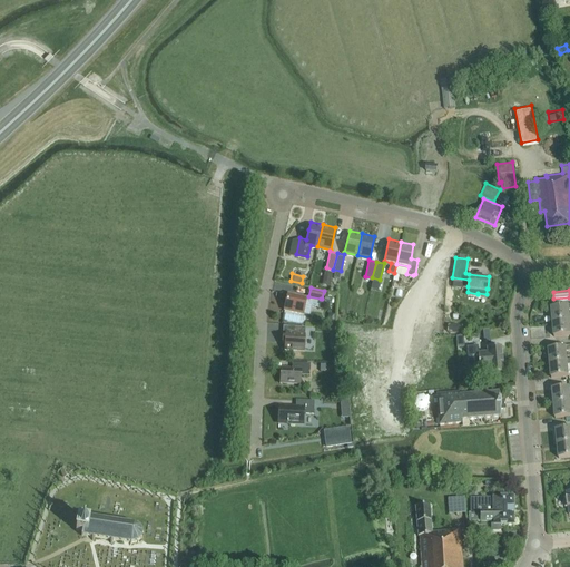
[(288,291),(284,308),(303,312),(303,311),(310,312),(312,304),(320,305),(321,299),(308,296),(306,296),(306,295),(288,291)]
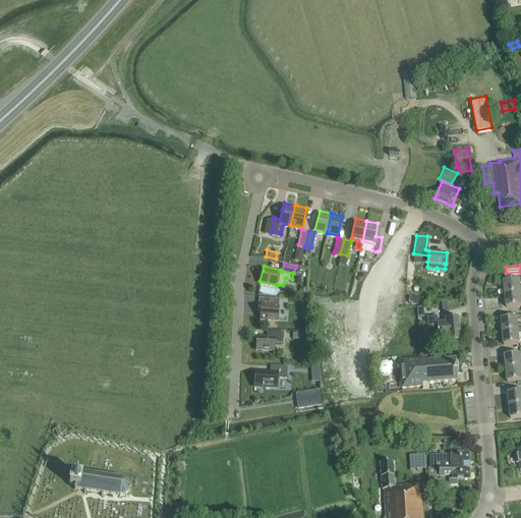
[(520,290),(520,289),(520,281),(520,280),(520,276),(519,276),(519,278),(504,279),(505,292),(520,290)]
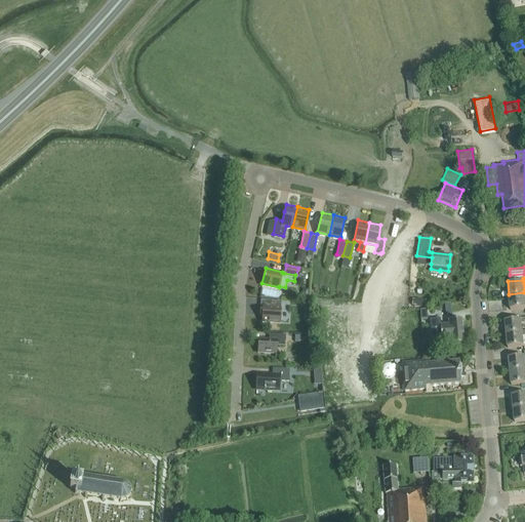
[(524,290),(524,291),(524,292),(509,294),(510,308),(524,306),(524,290)]
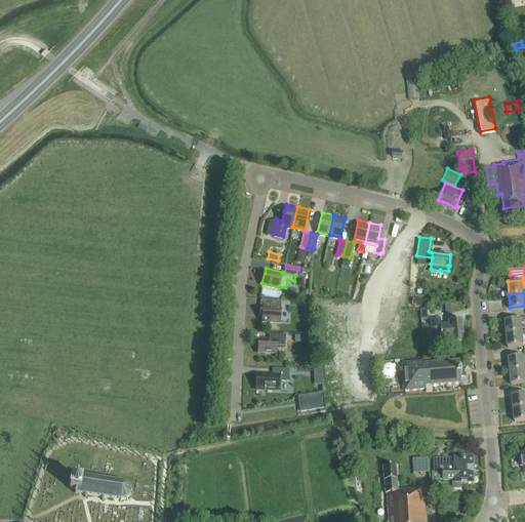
[(425,296),(412,295),(411,303),(423,304),(425,296)]
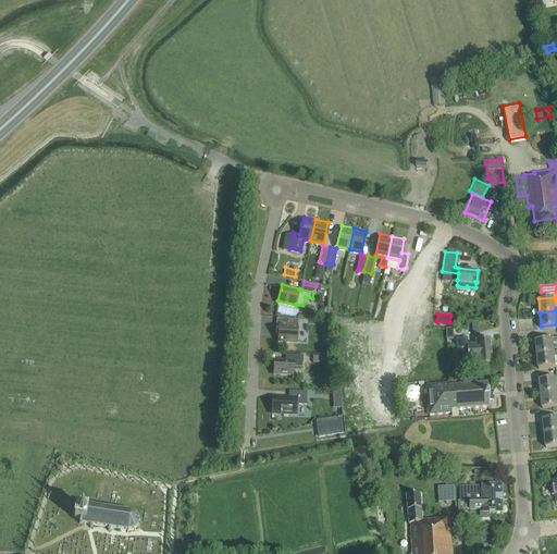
[(298,324),(298,317),(276,316),(277,317),(277,323),(277,324),(279,324),(279,327),(275,327),(275,332),(279,332),(277,340),(297,341),(298,324)]
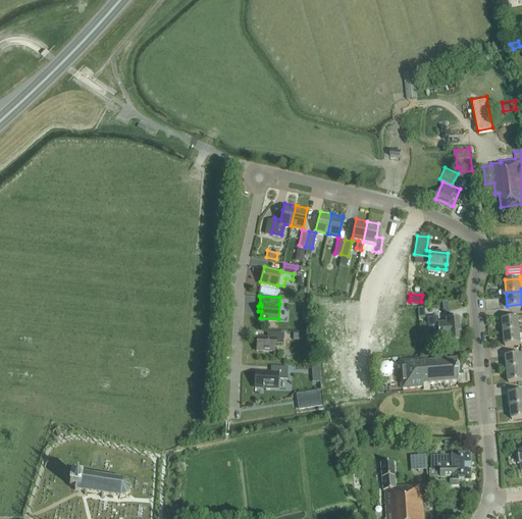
[(519,328),(519,327),(518,319),(521,318),(521,313),(517,314),(517,316),(502,317),(504,330),(519,328)]
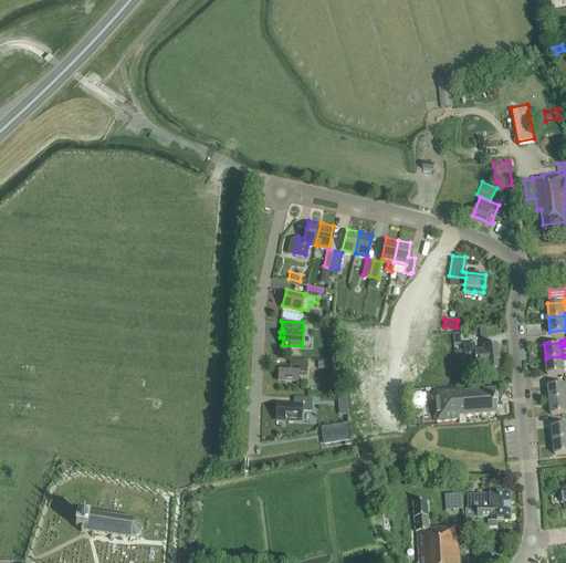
[(486,368),(500,367),(498,342),(483,343),(483,346),(472,347),(472,344),(464,344),(465,365),(475,365),(477,372),(486,371),(486,368)]
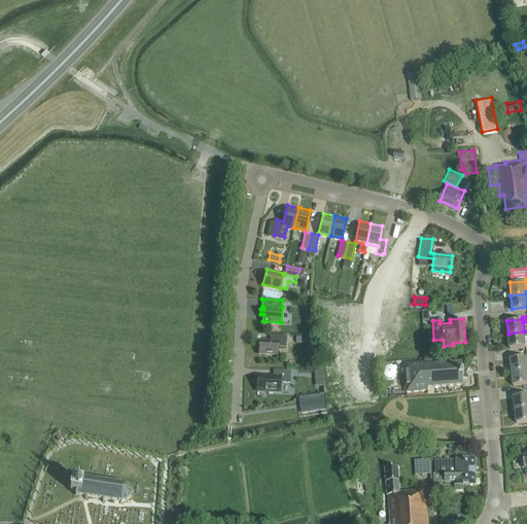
[(524,332),(508,334),(510,347),(525,345),(524,335),(526,334),(526,329),(524,330),(524,332)]
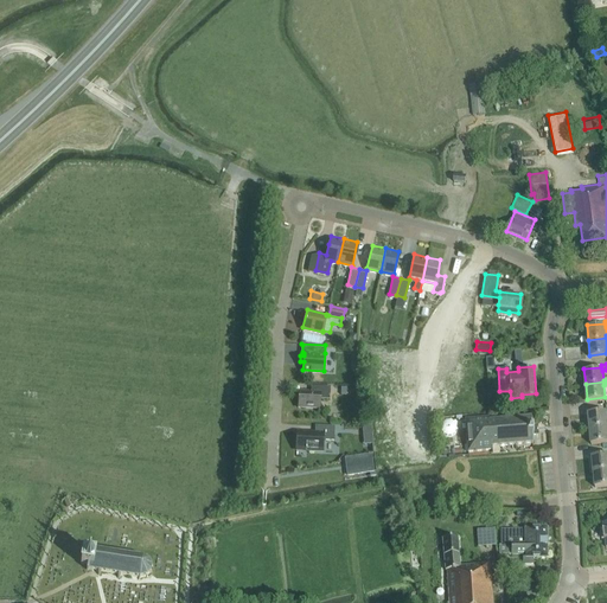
[(330,397),(331,384),(317,383),(315,390),(299,390),(298,405),(319,405),(320,396),(330,397)]
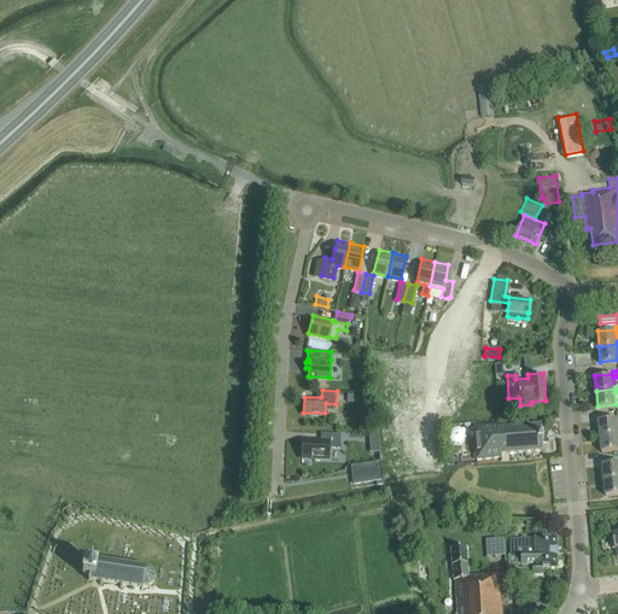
[(617,432),(617,425),(617,421),(617,420),(617,415),(617,417),(599,419),(600,434),(617,432)]
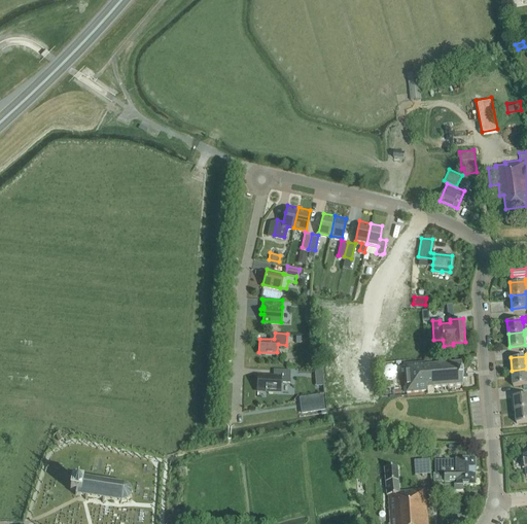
[(462,376),(465,376),(465,368),(461,368),(460,360),(424,363),(424,360),(403,362),(406,390),(426,388),(426,386),(462,383),(462,376)]
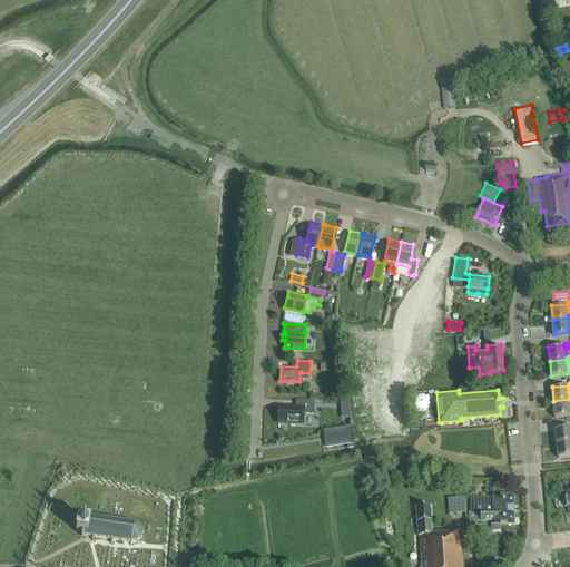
[(415,394),(414,398),(414,402),(416,404),(420,407),(424,406),(426,403),(429,400),(428,397),(425,393),(422,392),(419,392),(415,394)]
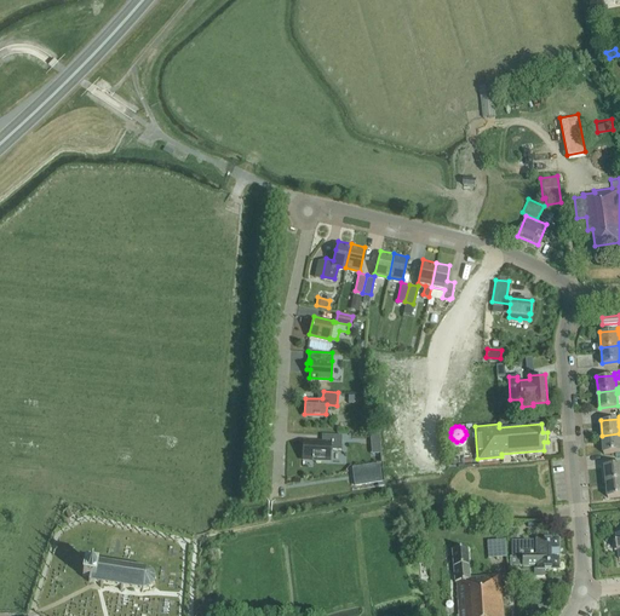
[(340,447),(342,432),(322,432),(322,441),(303,439),(303,456),(329,458),(329,447),(340,447)]
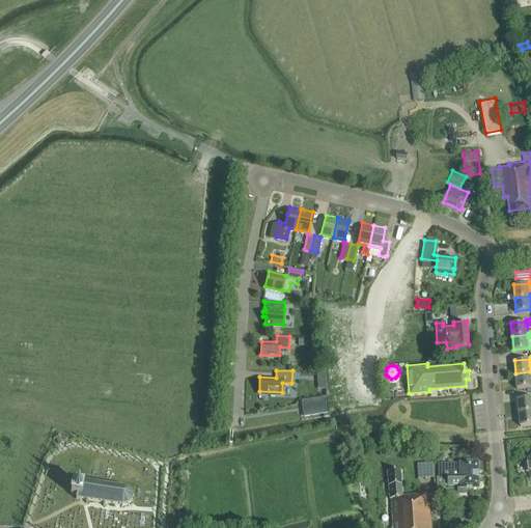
[(530,371),(515,373),(516,387),(530,385),(530,371)]
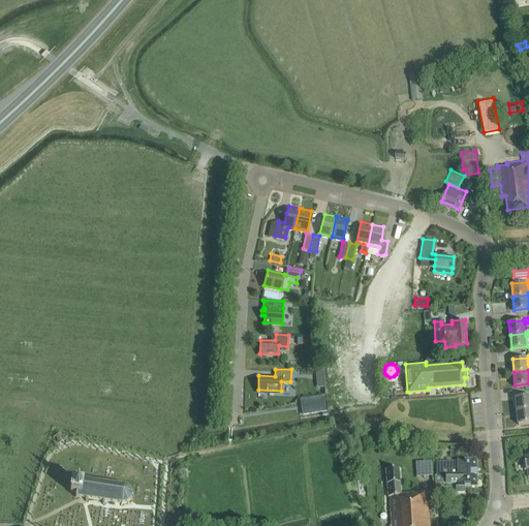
[(323,394),(301,397),(303,412),(325,408),(323,394)]
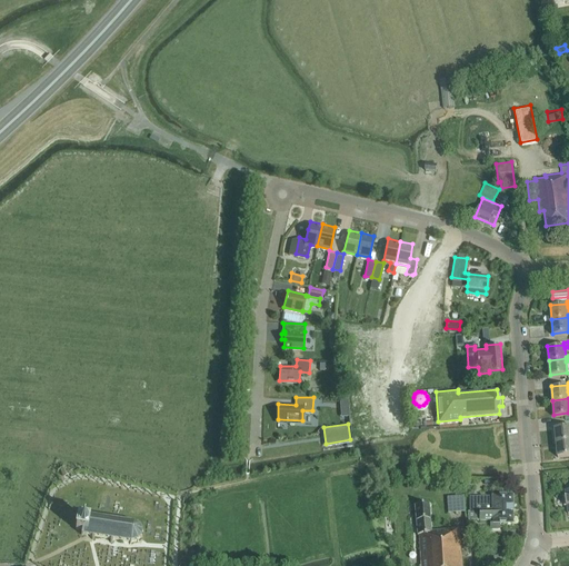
[(568,439),(568,425),(555,427),(556,440),(568,439)]
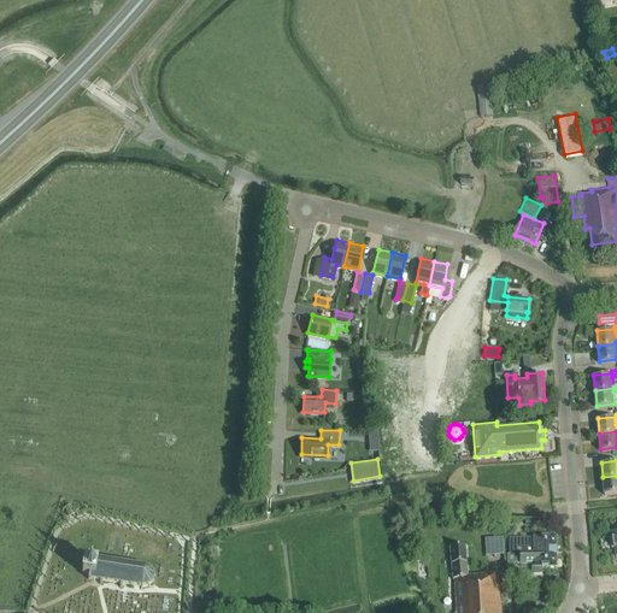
[(616,476),(603,477),(605,493),(616,491),(616,476)]
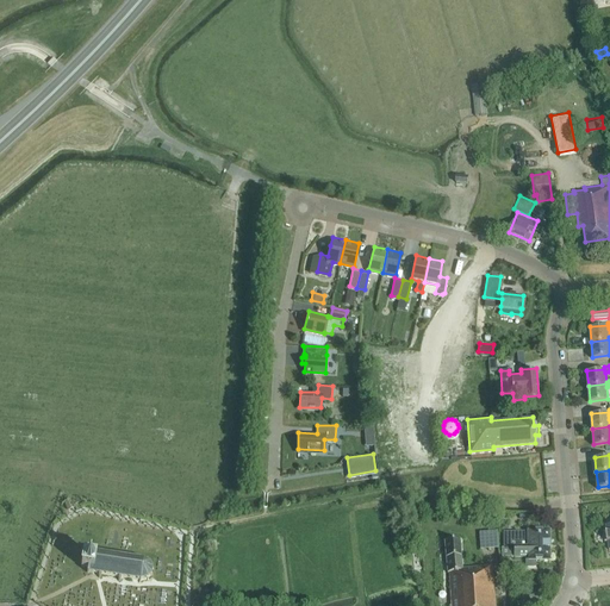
[(496,526),(479,528),(480,545),(497,544),(496,526)]
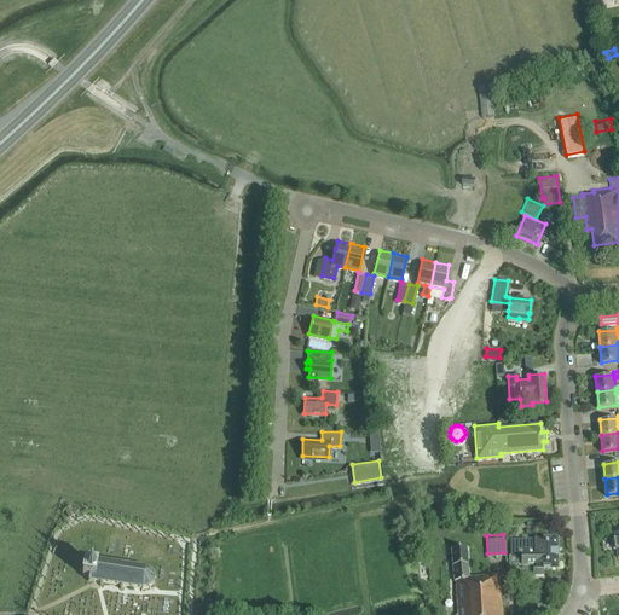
[(543,570),(543,567),(557,567),(557,537),(536,537),(536,538),(510,538),(510,552),(509,552),(509,562),(521,562),(533,562),(533,572),(534,572),(542,572),(543,570)]
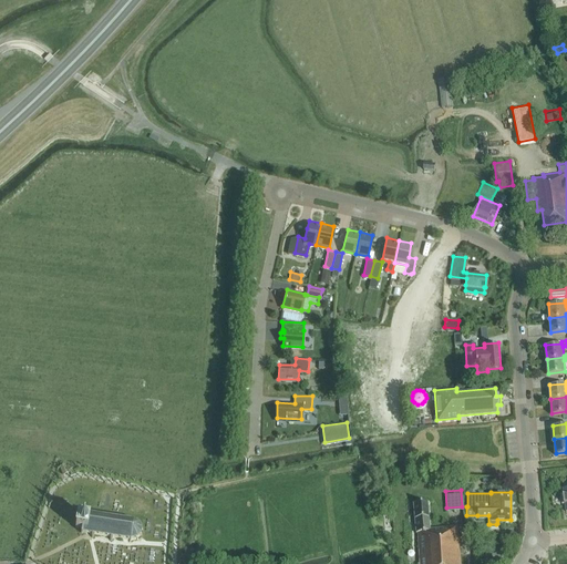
[(460,563),(457,524),(429,526),(428,499),(413,499),(415,530),(418,529),(419,563),(460,563)]
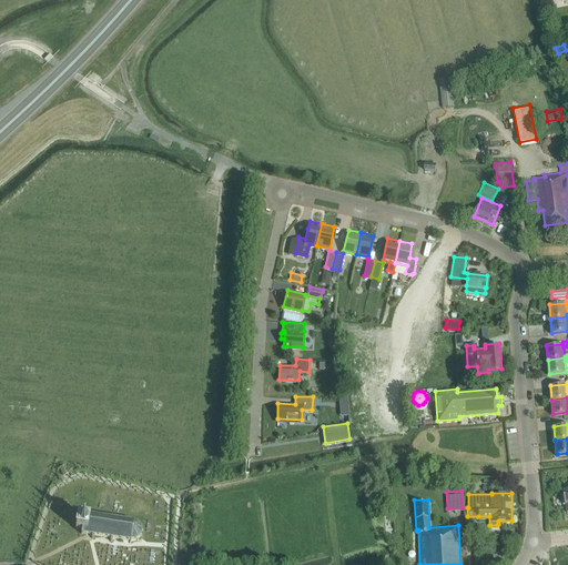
[(141,528),(143,528),(142,527),(141,527),(140,523),(141,523),(140,522),(139,523),(135,521),(138,518),(135,517),(134,520),(129,518),(84,511),(84,513),(80,513),(79,515),(77,515),(75,526),(82,527),(81,532),(84,532),(91,533),(91,536),(93,536),(94,533),(110,535),(110,540),(112,540),(112,536),(130,538),(129,541),(131,541),(131,538),(137,537),(138,538),(138,537),(140,534),(141,534),(142,533),(141,533),(141,528)]
